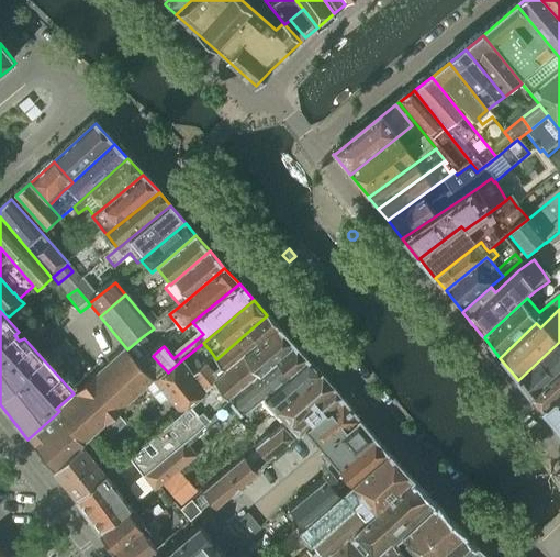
[(220,382),(279,330),(267,315),(216,359),(223,367),(220,369),(222,372),(215,378),(220,382)]
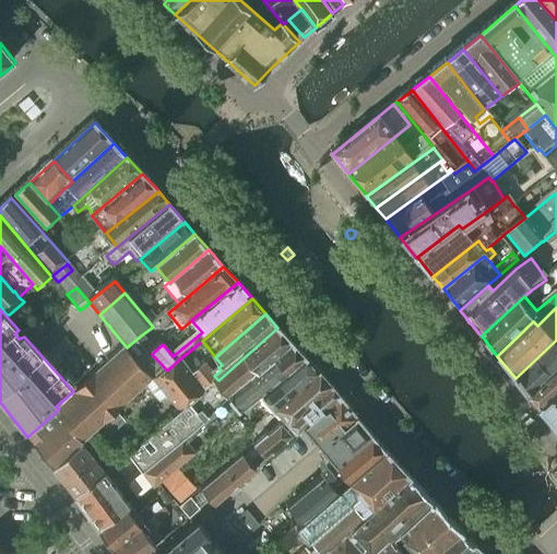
[(38,318),(22,333),(24,336),(32,344),(48,329),(38,318)]
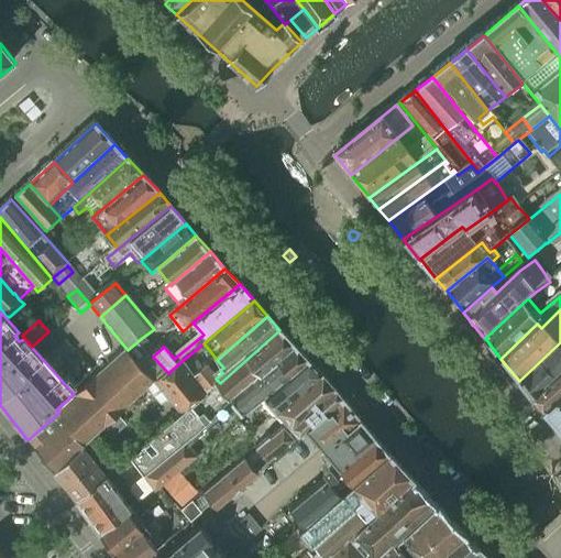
[(116,473),(142,507),(156,494),(145,480),(211,423),(209,422),(295,347),(279,330),(220,383),(207,394),(183,416),(116,473)]
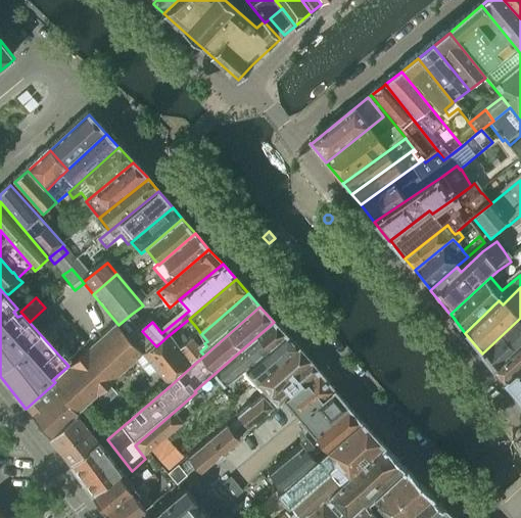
[(145,328),(132,314),(120,324),(119,325),(94,347),(55,382),(52,385),(79,416),(85,411),(100,396),(137,364),(147,355),(156,346),(142,331),(145,328)]
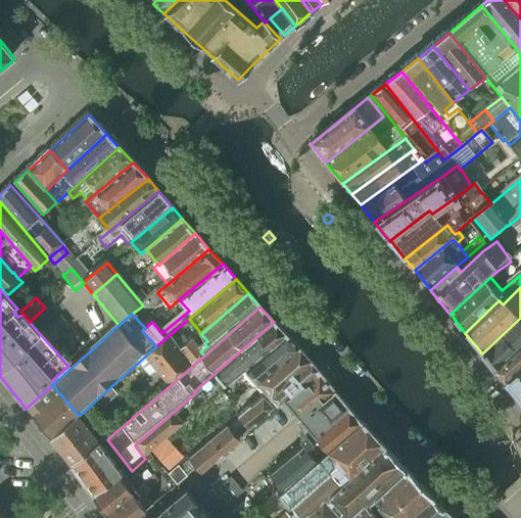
[(520,322),(518,320),(482,354),(494,369),(520,343),(520,322)]
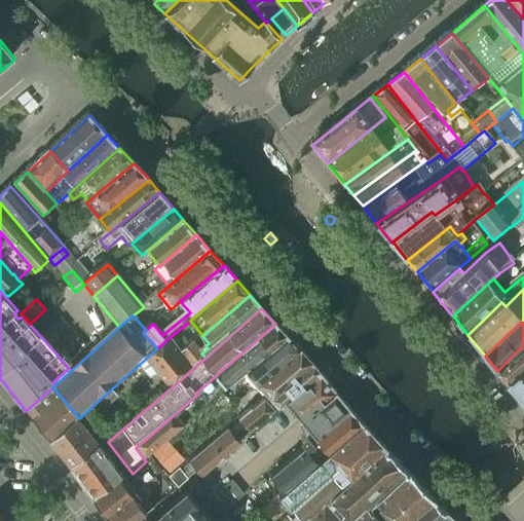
[(200,399),(209,409),(225,396),(223,394),(233,384),(288,337),(275,324),(195,394),(197,395),(136,448),(146,461),(184,430),(176,420),(200,399)]
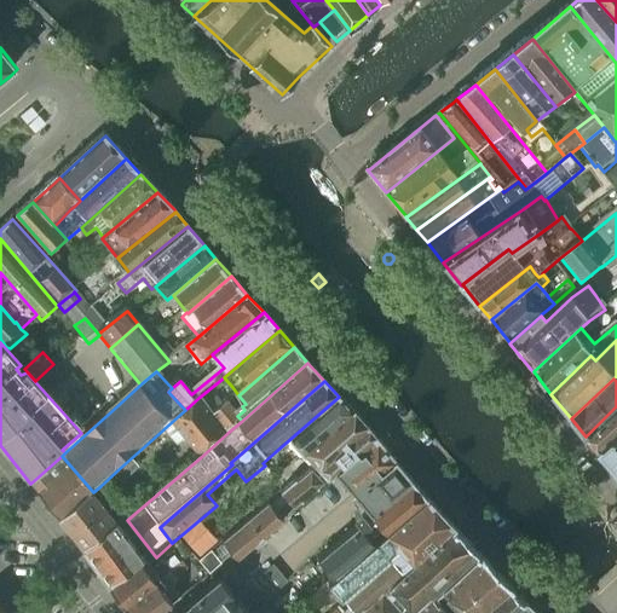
[(295,441),(306,455),(355,414),(339,397),(275,452),(278,457),(295,441)]
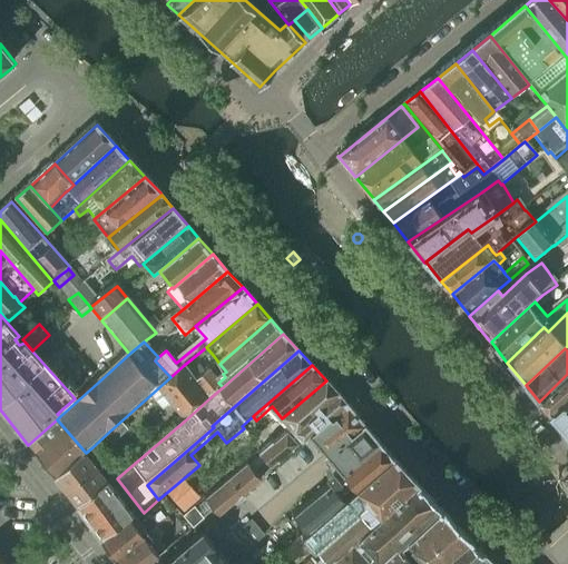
[(172,406),(185,421),(209,398),(197,384),(197,383),(192,376),(183,366),(170,377),(160,386),(149,396),(164,413),(172,406)]
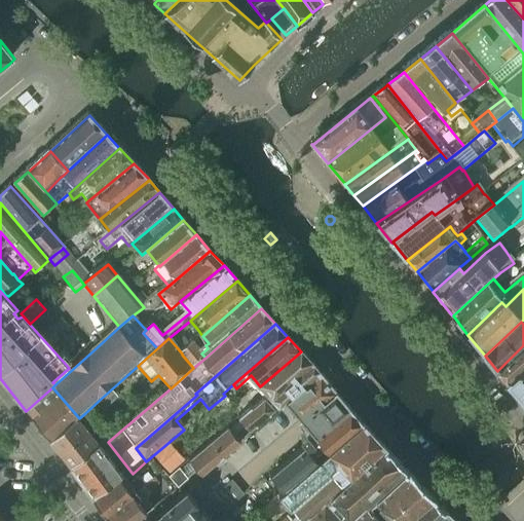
[(177,347),(182,354),(192,344),(187,339),(177,347)]
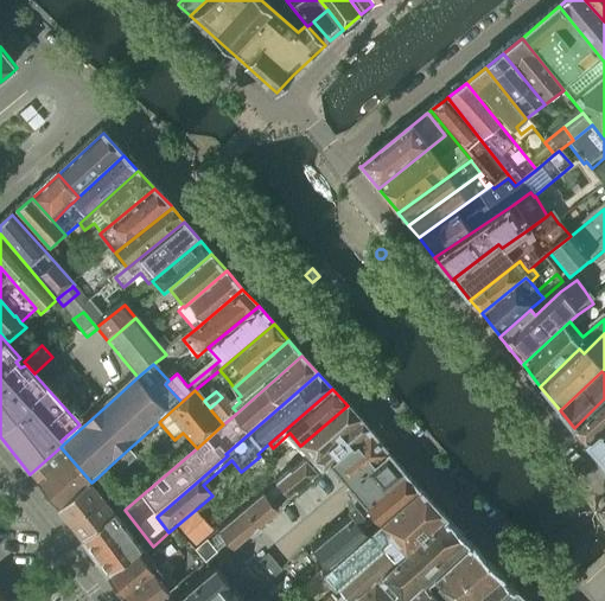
[(210,409),(223,424),(237,413),(233,408),(223,396),(222,397),(210,408),(210,409)]
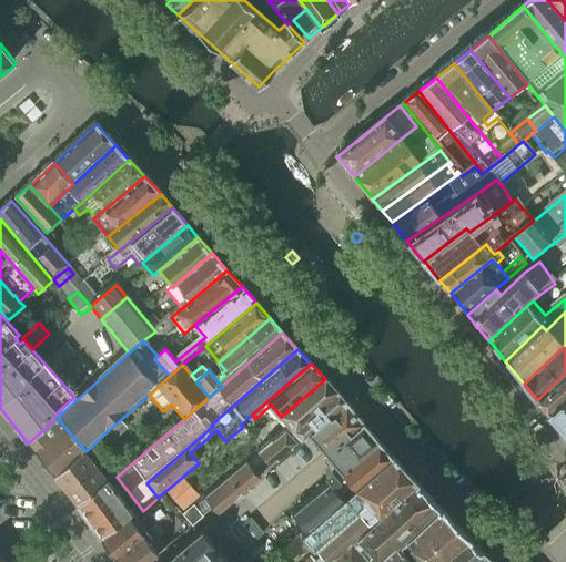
[(565,373),(537,400),(548,415),(565,398),(565,373)]
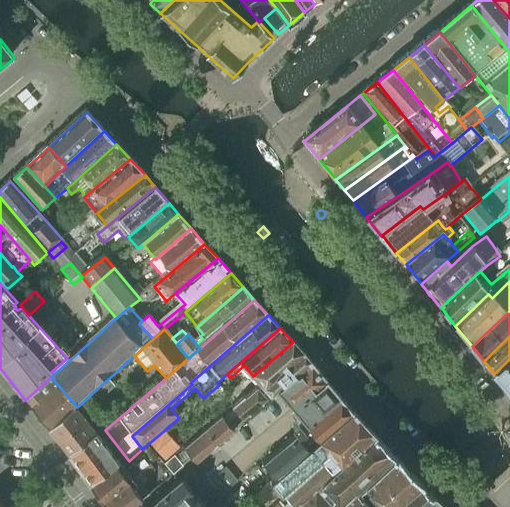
[(305,356),(293,342),(253,376),(262,386),(246,400),(245,398),(233,409),(244,421),(268,400),(261,393),(265,390),(272,397),(297,378),(299,380),(314,367),(305,356)]
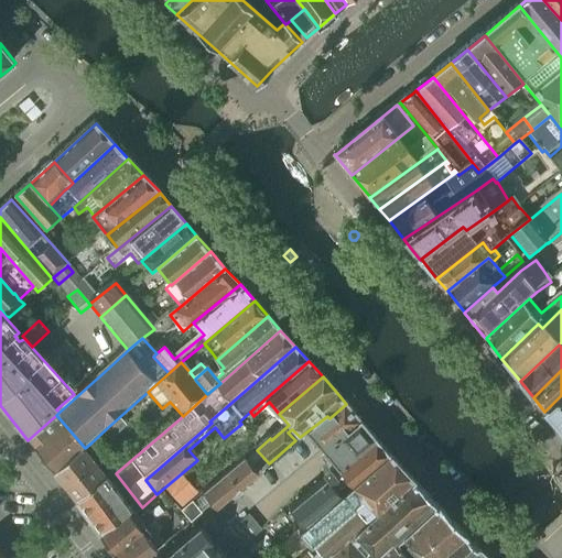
[(561,395),(544,412),(561,431),(561,395)]
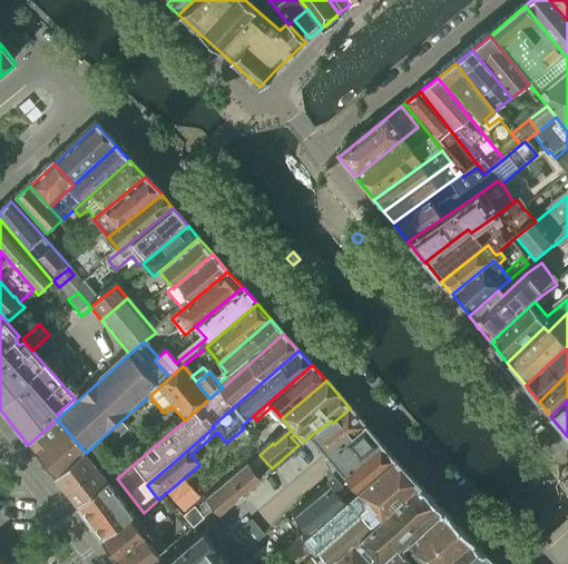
[(331,486),(294,516),(309,534),(310,535),(327,520),(394,463),(379,444),(373,437),(350,408),(333,423),(331,421),(310,436),(336,468),(344,477),(340,482),(334,475),(327,481),(333,487),(332,488),(331,486)]
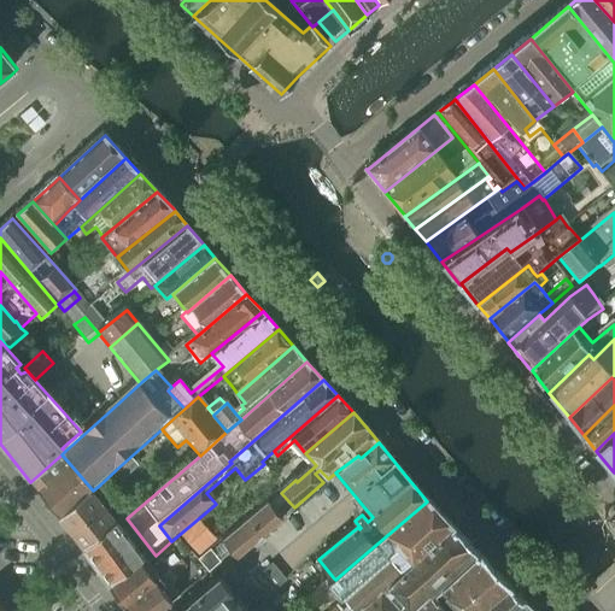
[(91,493),(93,491),(62,454),(30,482),(41,494),(40,495),(60,522),(91,493)]
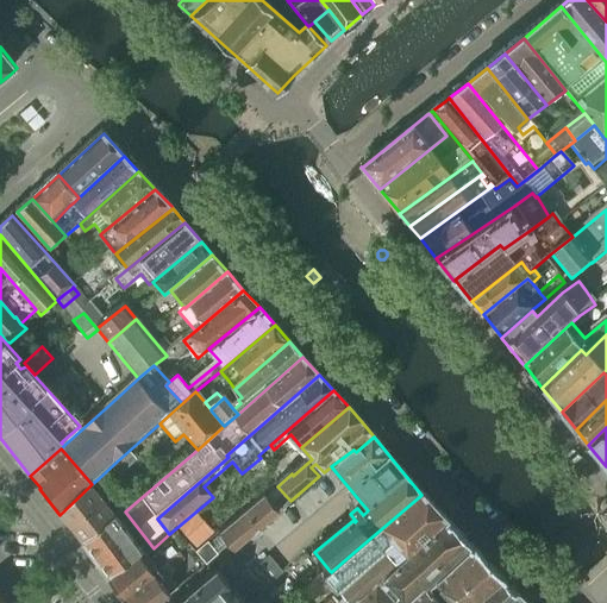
[(105,487),(99,478),(92,484),(89,487),(60,515),(72,529),(102,501),(95,494),(105,487)]
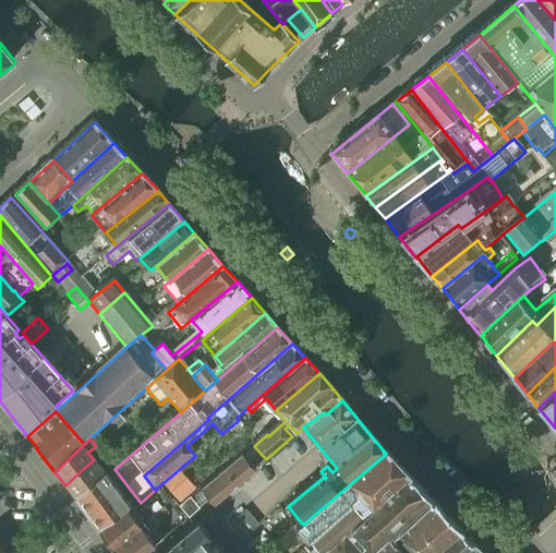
[(336,547),(410,480),(386,454),(321,509),(322,511),(299,529),(317,550),(315,552),(322,552),(333,543),(336,547)]
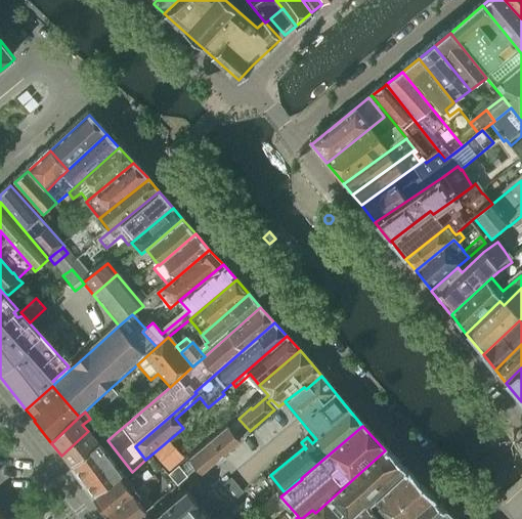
[(204,477),(241,445),(227,429),(189,461),(204,477)]
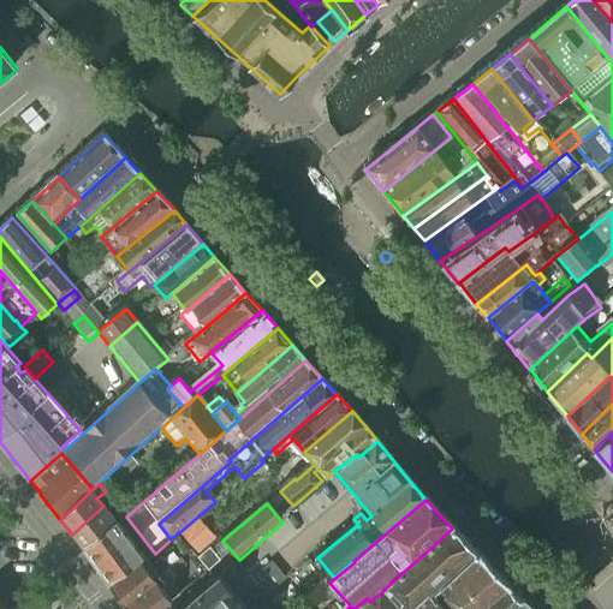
[(117,523),(103,506),(72,535),(84,550),(117,523)]
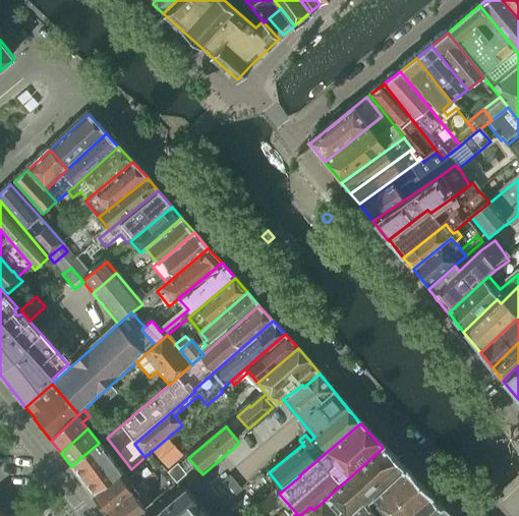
[(184,459),(167,440),(152,453),(169,472),(184,459)]
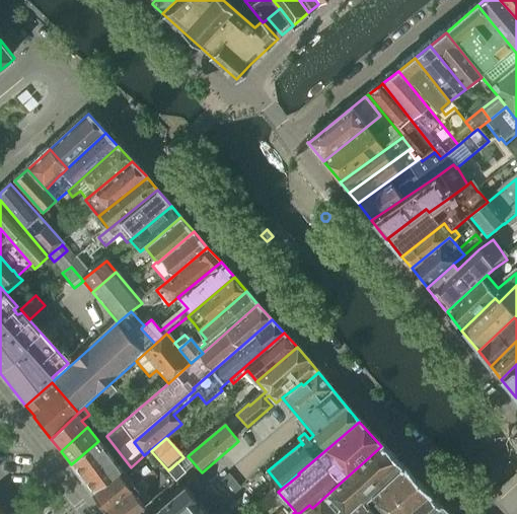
[(71,464),(83,483),(113,457),(98,441),(71,464)]
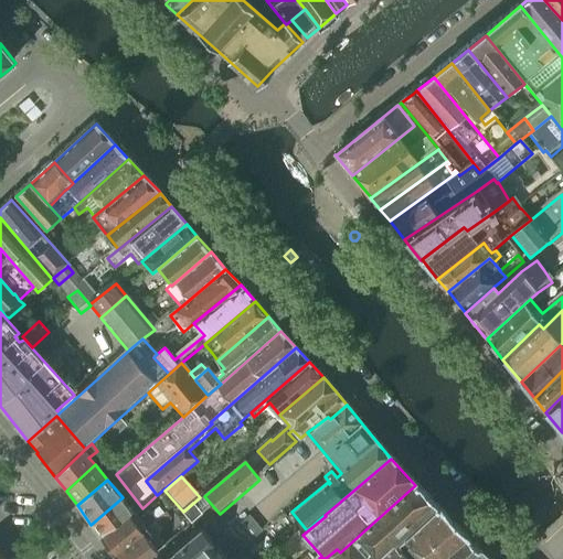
[(380,558),(439,511),(415,485),(340,552),(337,549),(326,558),(311,558),(309,556),(306,558),(380,558)]
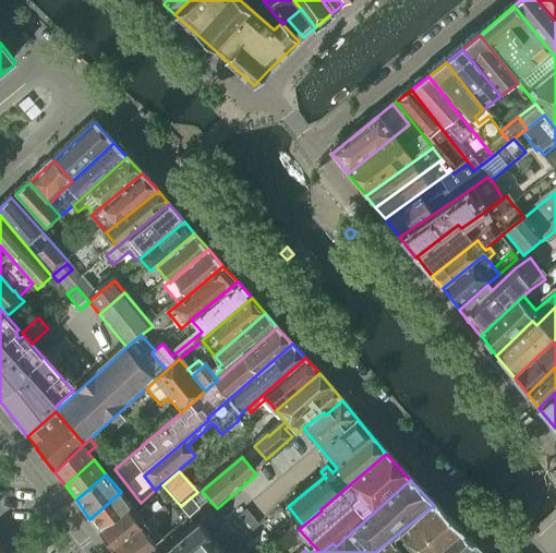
[(89,519),(100,533),(129,511),(133,507),(121,492),(89,519)]
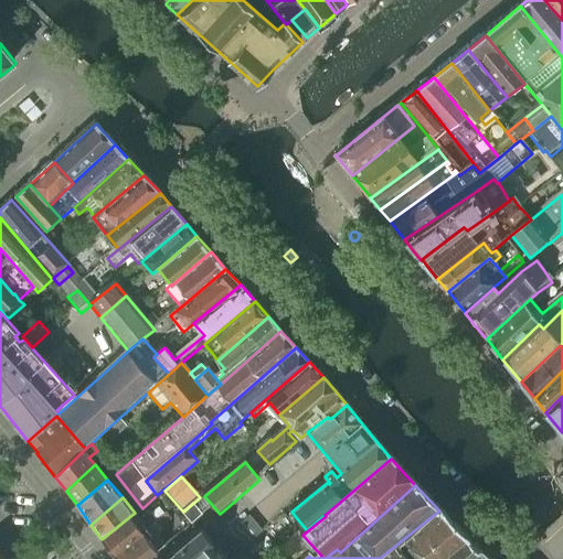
[(203,518),(194,506),(182,516),(192,527),(203,518)]
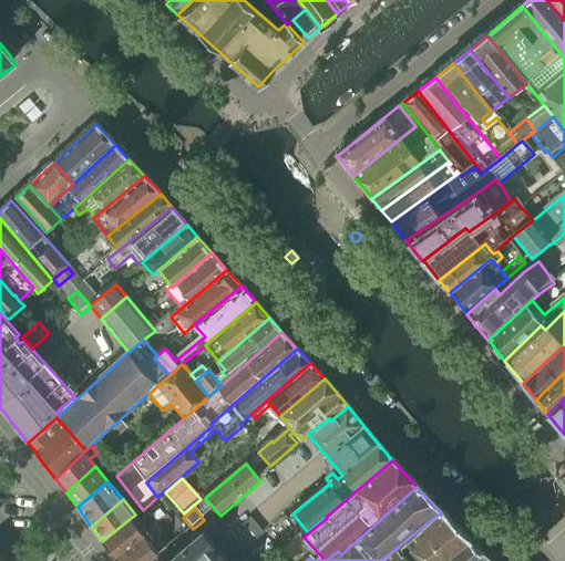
[(102,541),(115,559),(166,521),(161,512),(151,519),(144,523),(143,528),(145,530),(142,532),(131,518),(102,541)]
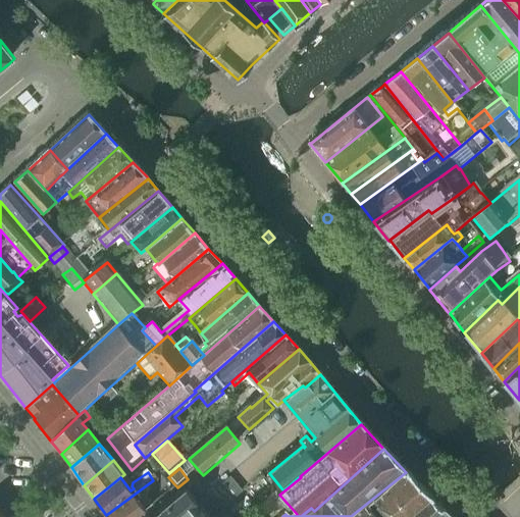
[(435,516),(443,511),(406,472),(351,516),(435,516)]
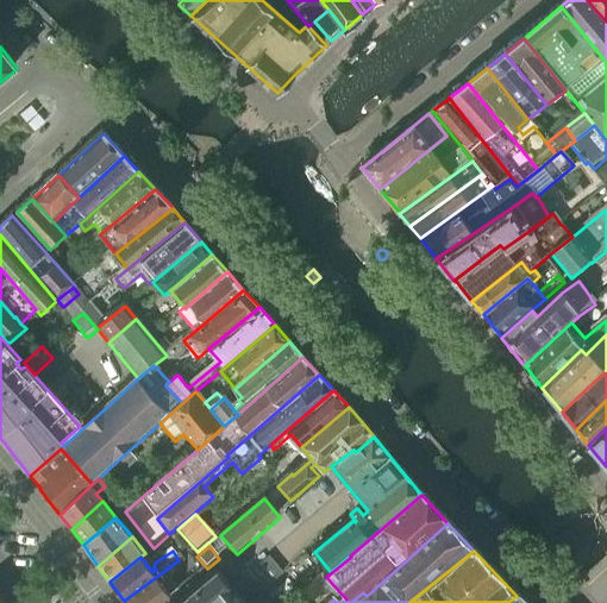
[(124,601),(125,602),(163,602),(177,592),(169,582),(176,576),(174,572),(187,564),(182,558),(179,560),(124,601)]
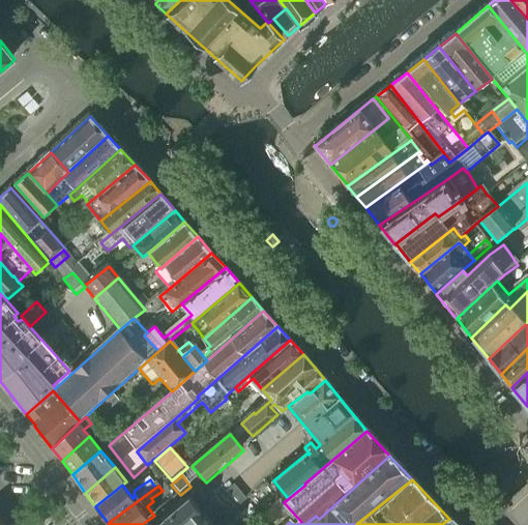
[(225,524),(211,524),(188,497),(154,524),(225,524)]
